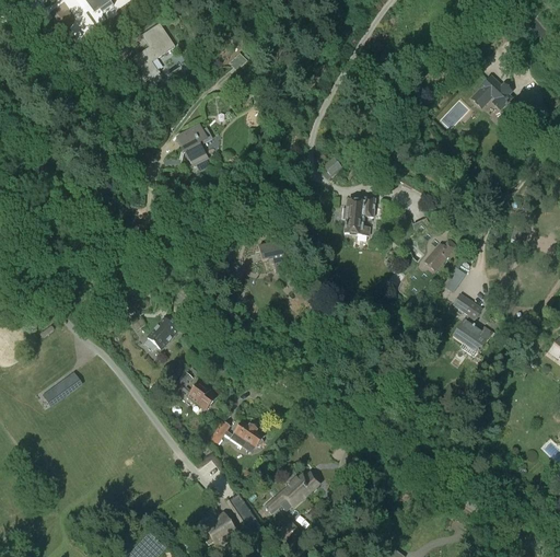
[(88,0),(95,10),(101,7),(103,10),(115,1),(114,0),(88,0)]
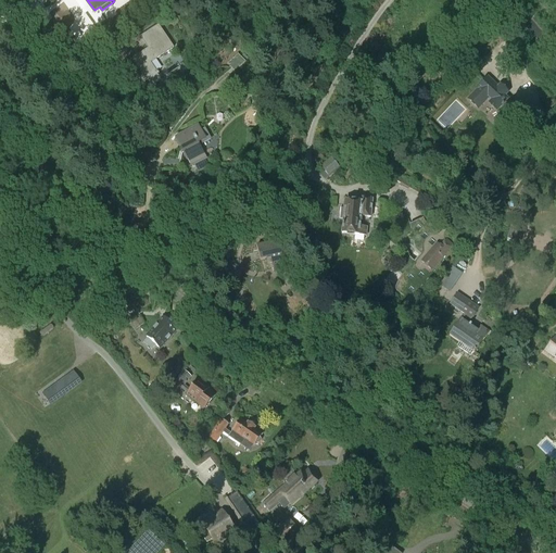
[(133,57),(151,85),(162,77),(158,70),(155,71),(149,62),(174,46),(159,23),(140,35),(148,46),(133,57)]
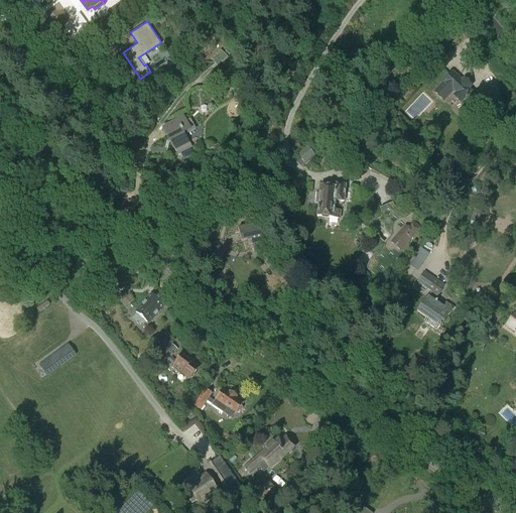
[(463,79),(453,70),(443,80),(443,81),(434,90),(443,98),(454,87),(458,90),(455,93),(462,99),(465,96),(468,100),(460,108),(468,116),(483,101),(475,93),(473,94),(470,91),(471,90),(468,87),(471,84),(464,78),(463,79)]
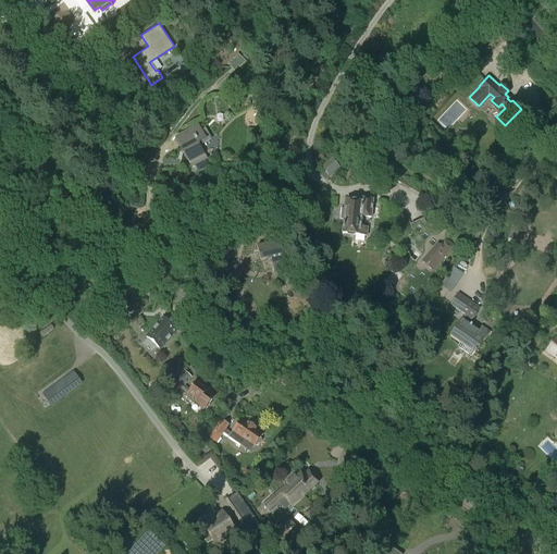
[(545,118),(535,108),(524,120),(534,130),(545,118)]
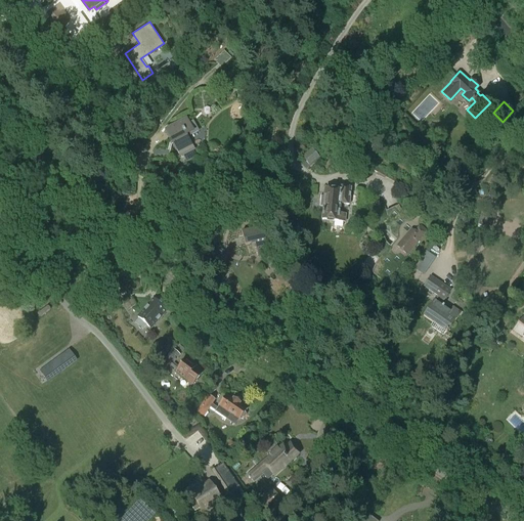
[(195,147),(187,133),(189,131),(190,133),(199,128),(193,118),(189,120),(187,116),(167,128),(181,155),(183,154),(186,160),(195,155),(192,148),(195,147)]
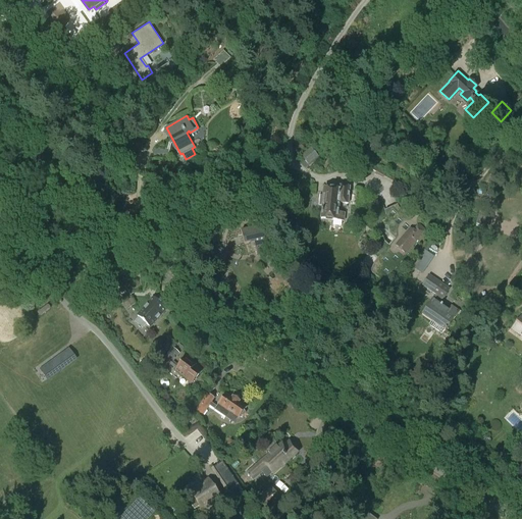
[(310,146),(301,153),(308,161),(316,154),(310,146)]
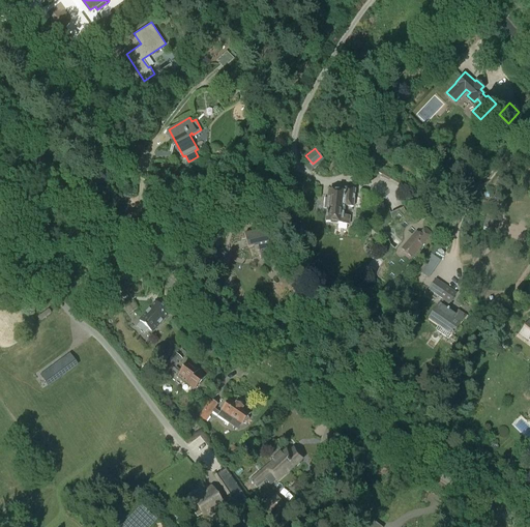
[(354,205),(355,187),(344,186),(344,191),(329,189),(328,197),(327,197),(326,206),(327,206),(326,220),(349,222),(350,215),(344,214),(345,204),(354,205)]
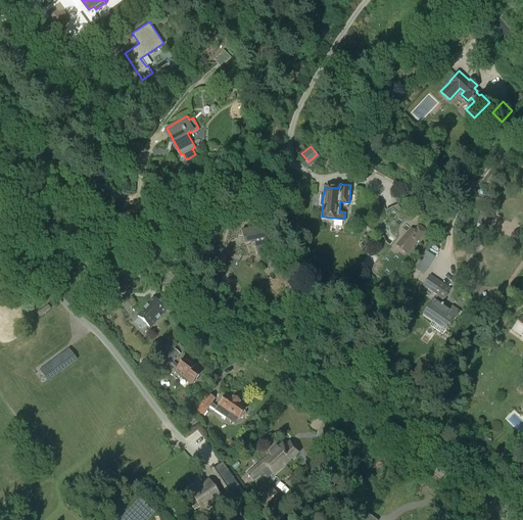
[(384,206),(387,214),(400,207),(397,200),(384,206)]
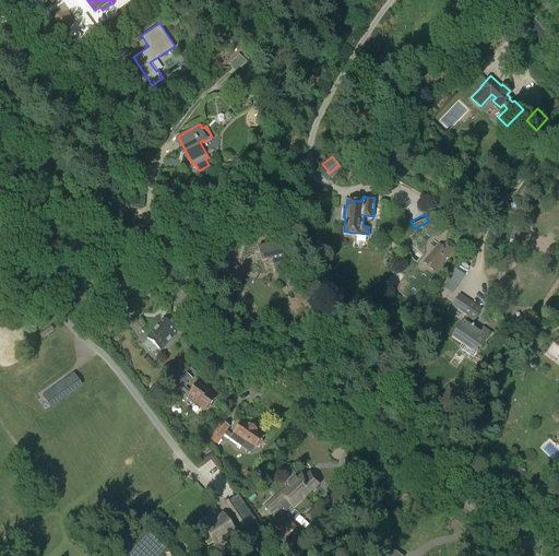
[(262,260),(273,257),(276,272),(287,270),(280,239),(259,245),(262,260)]
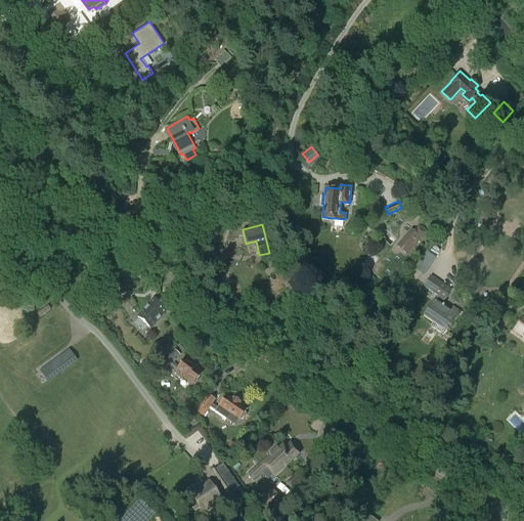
[(412,227),(397,245),(402,249),(400,251),(405,255),(427,229),(421,224),(416,230),(412,227)]
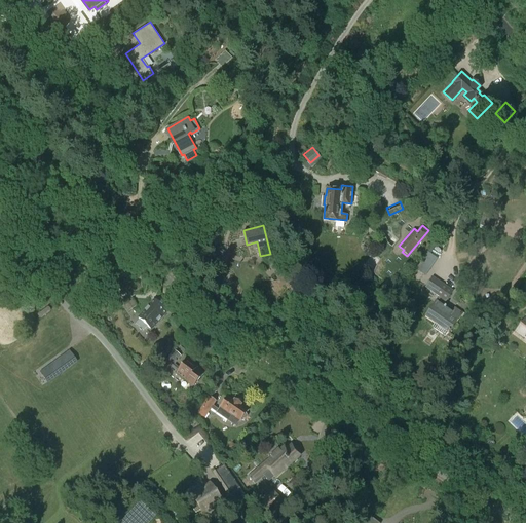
[(415,266),(423,272),(436,254),(426,249),(415,266)]
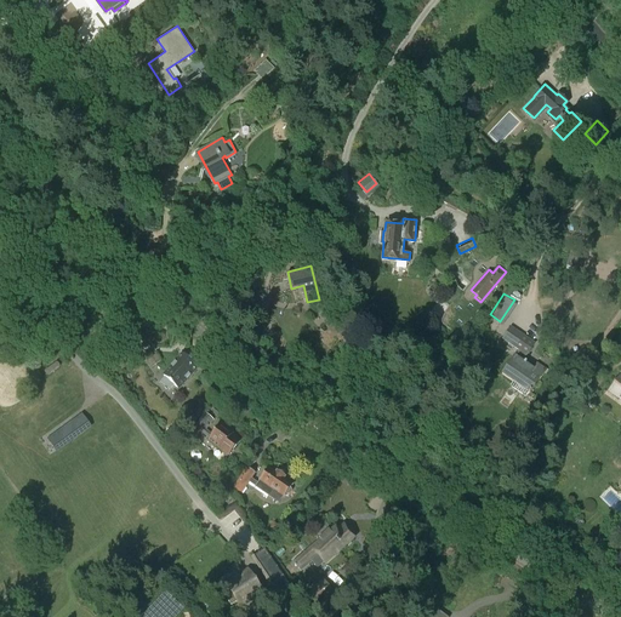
[(530,390),(547,365),(536,359),(533,364),(520,356),(524,350),(527,352),(535,340),(511,324),(502,336),(518,347),(514,353),(502,371),(514,380),(512,383),(527,393),(529,389),(530,390)]
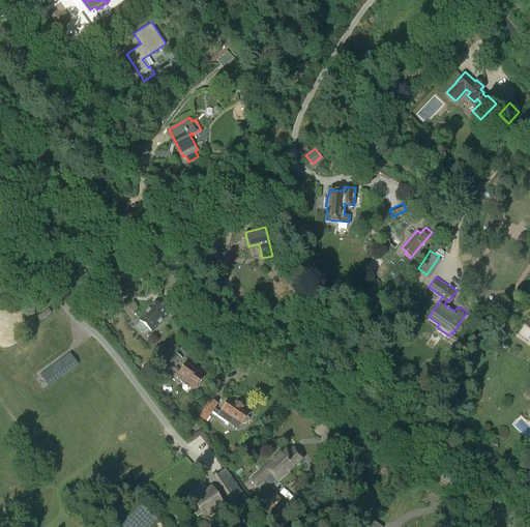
[(138,324),(145,330),(148,326),(152,329),(169,311),(164,306),(162,304),(156,300),(140,319),(141,320),(138,324)]
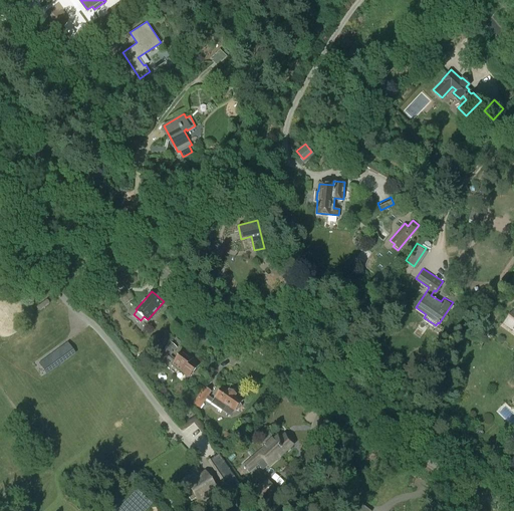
[(122,296),(126,301),(134,296),(130,292),(122,296)]
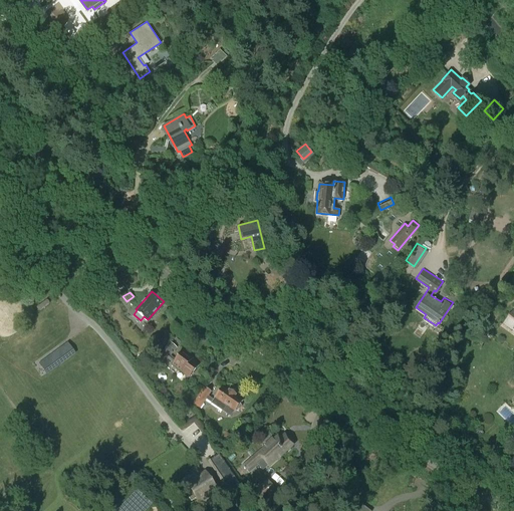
[(504,321),(513,327),(513,309),(513,308),(504,321)]
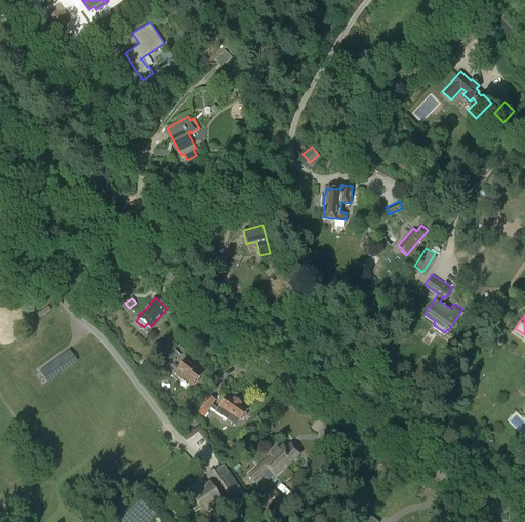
[(185,348),(177,343),(163,362),(169,367),(172,364),(177,367),(176,369),(191,382),(190,384),(191,385),(193,383),(194,383),(203,371),(196,365),(197,364),(187,356),(178,365),(173,362),(185,348)]
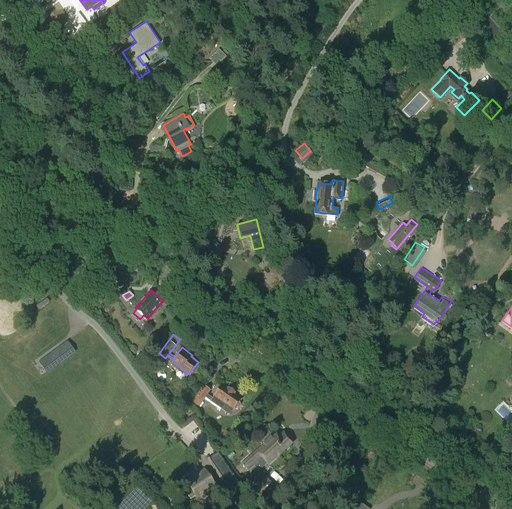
[(154,346),(159,350),(169,338),(164,335),(154,346)]
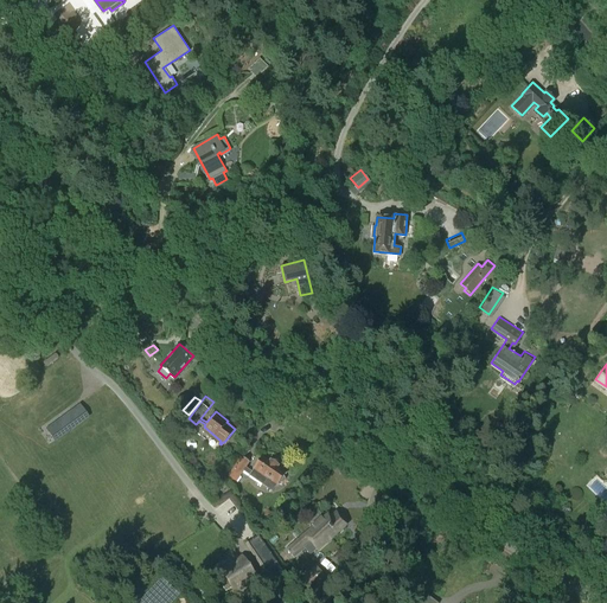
[(80,403),(46,425),(56,437),(88,415),(80,403)]
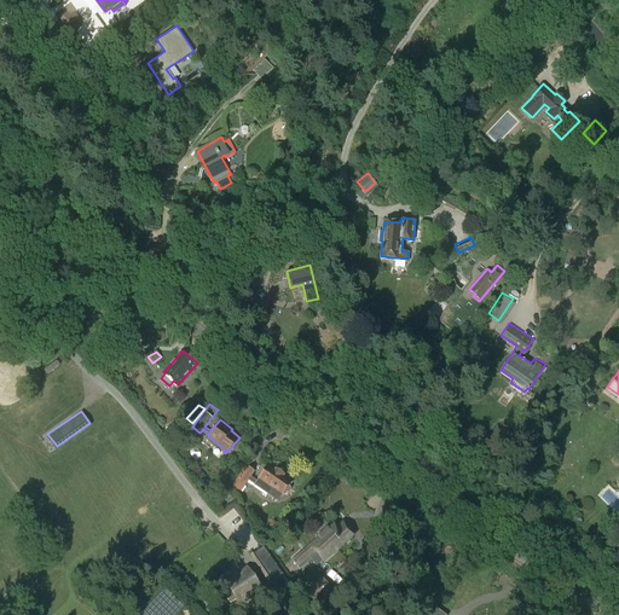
[(232,485),(239,489),(255,469),(247,463),(232,485)]
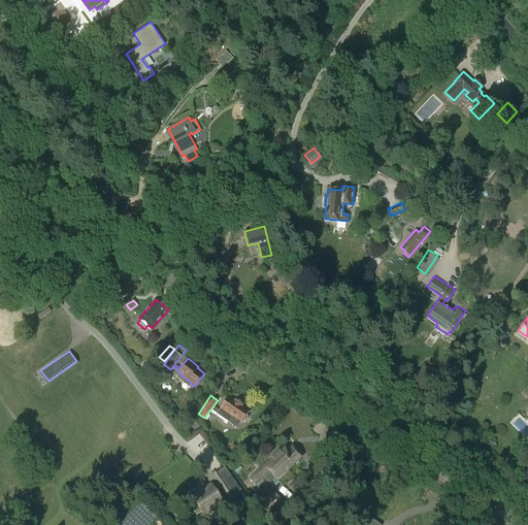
[(218,412),(230,420),(234,415),(241,420),(242,418),(246,419),(249,415),(246,412),(248,409),(241,405),(242,403),(235,398),(234,400),(228,396),(218,412)]
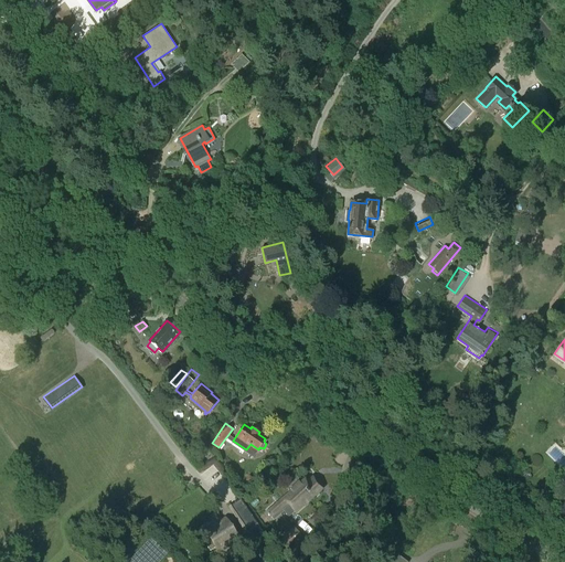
[(546,448),(563,465),(564,462),(564,451),(554,439),(546,448)]
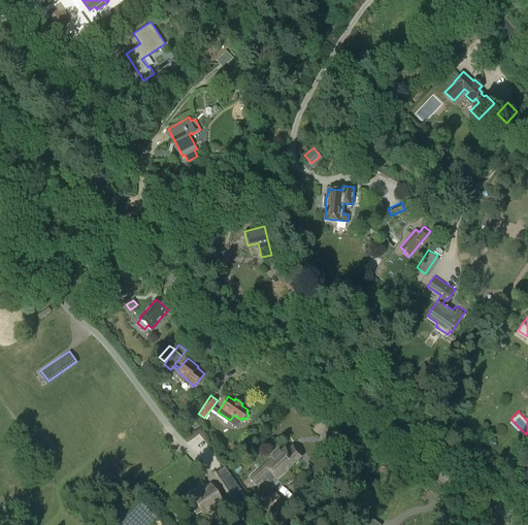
[(271,455),(273,457),(250,476),(256,484),(272,470),(276,477),(300,456),(293,448),(285,455),(283,453),(283,452),(279,448),(271,455)]
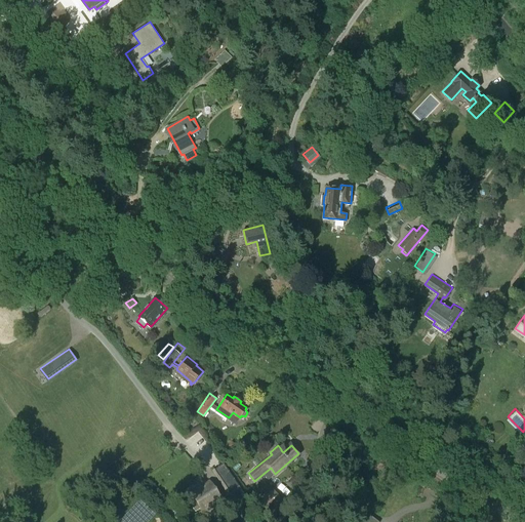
[(245,492),(225,462),(213,469),(235,499),(245,492)]
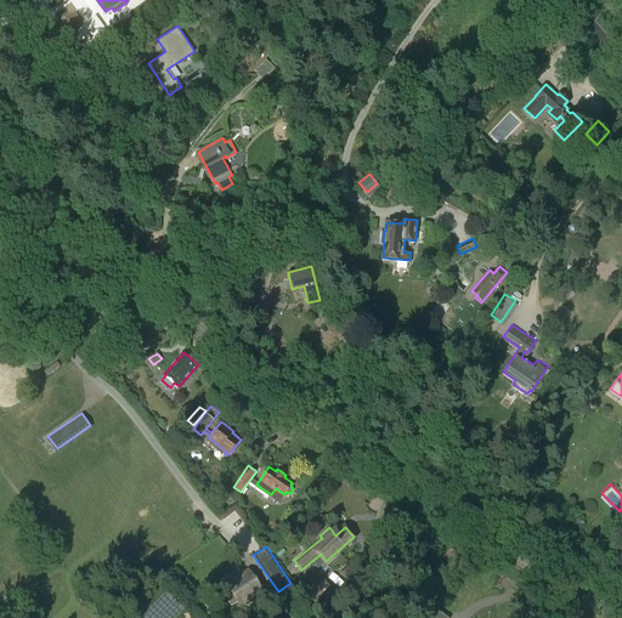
[(366,578),(375,579),(378,565),(368,563),(366,578)]
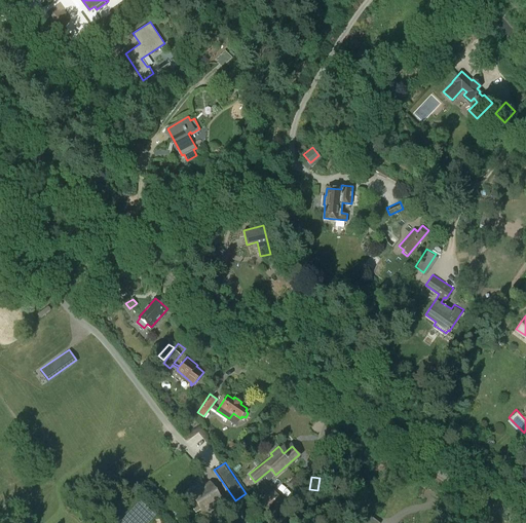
[(191,493),(204,513),(222,501),(210,482),(191,493)]
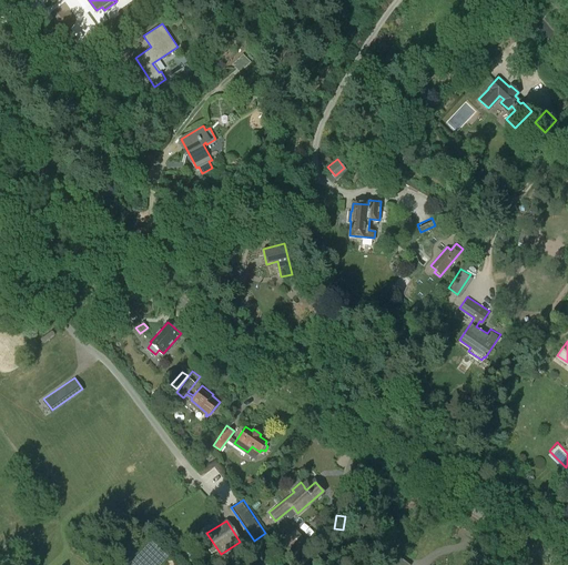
[(283,541),(291,551),(304,540),(296,530),(283,541)]
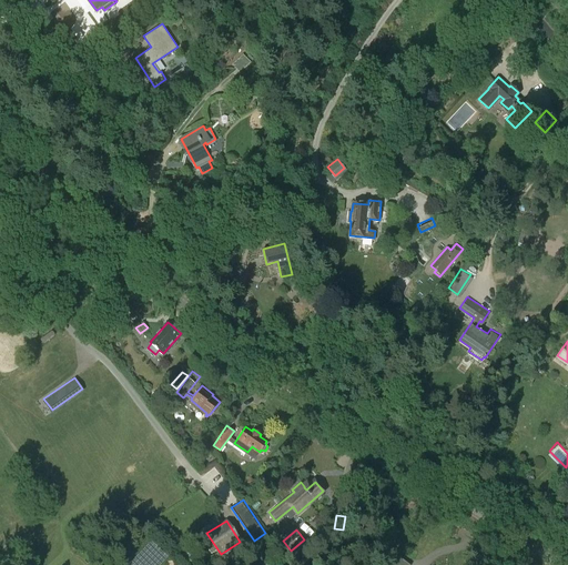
[(152,537),(124,564),(156,564),(168,554),(152,537)]
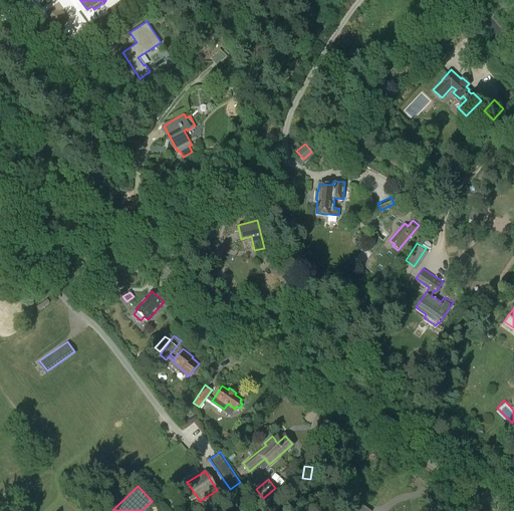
[(370,510),(371,510),(361,502),(357,509),(360,510),(370,510)]
